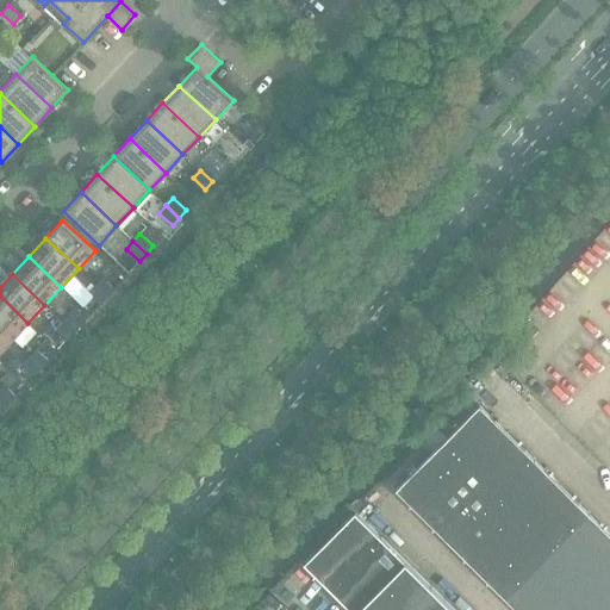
[(113,288),(103,278),(95,285),(107,296),(113,288)]
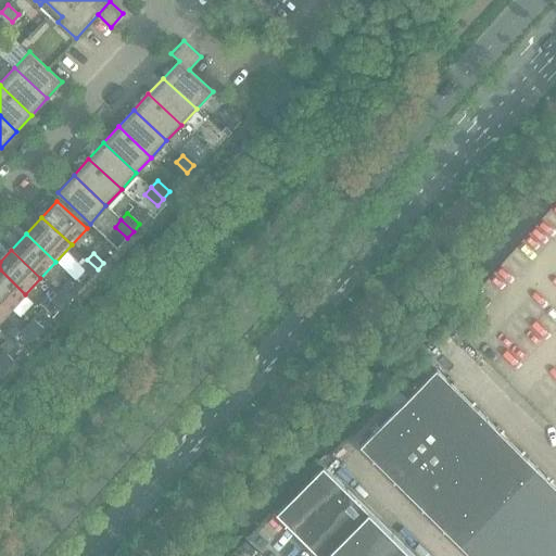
[(98,269),(87,260),(80,267),(91,276),(98,269)]
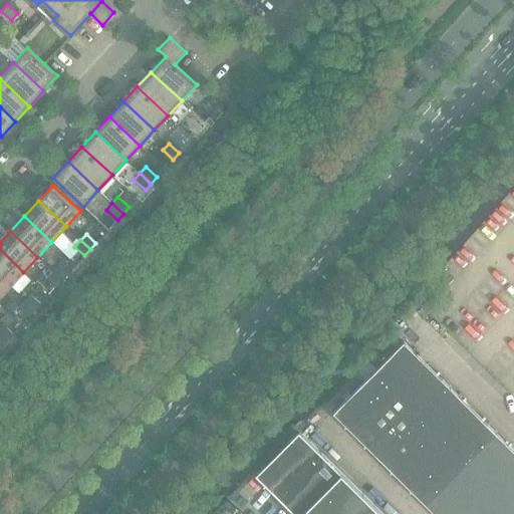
[(23,272),(0,249),(0,277),(10,287),(23,272)]
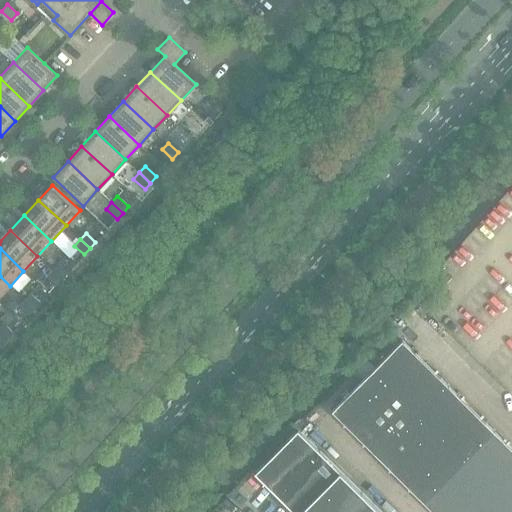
[(68,272),(58,263),(53,269),(62,278),(68,272)]
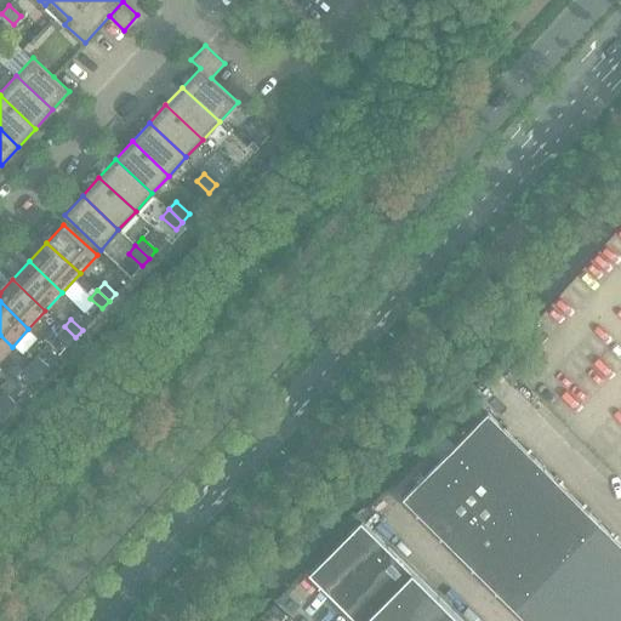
[(75,337),(64,326),(57,335),(68,345),(75,337)]
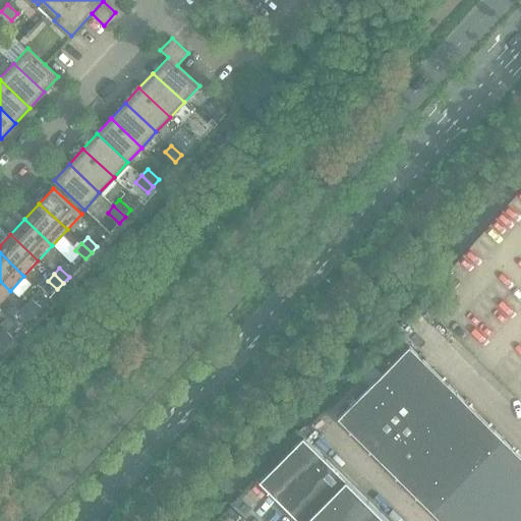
[(0,301),(10,291),(0,281),(0,301)]
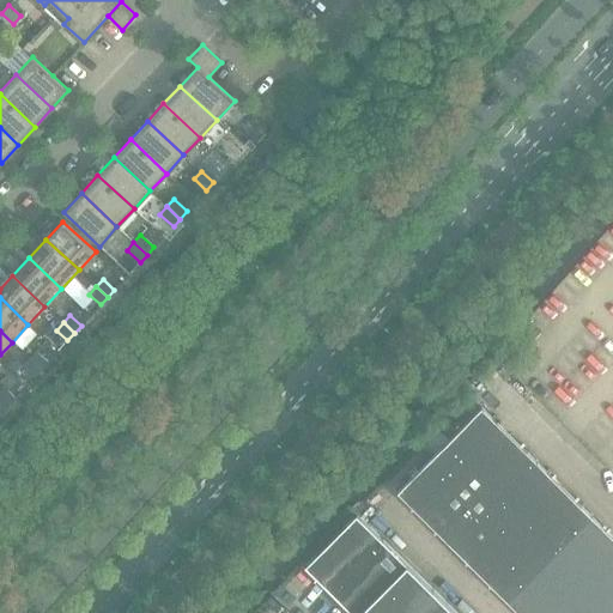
[(48,362),(37,352),(30,359),(41,369),(48,362)]
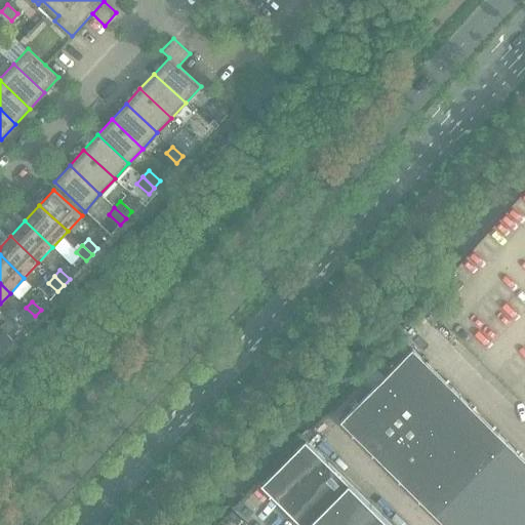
[(35,316),(26,308),(19,314),(30,322),(35,316)]
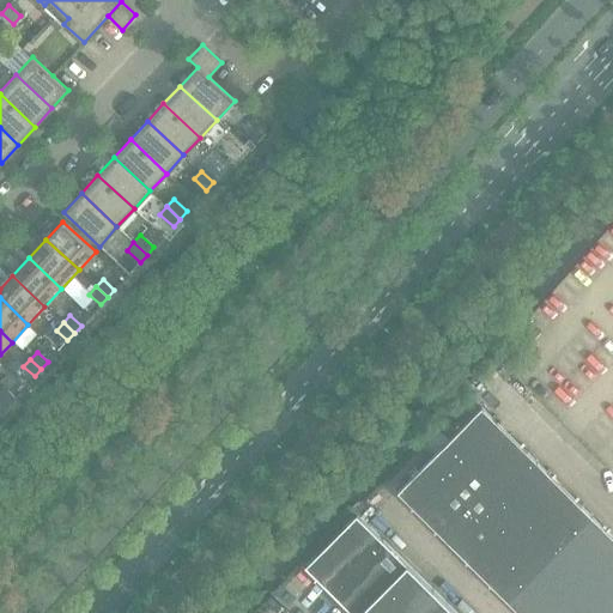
[(16,398),(4,387),(0,390),(0,396),(8,405),(16,398)]
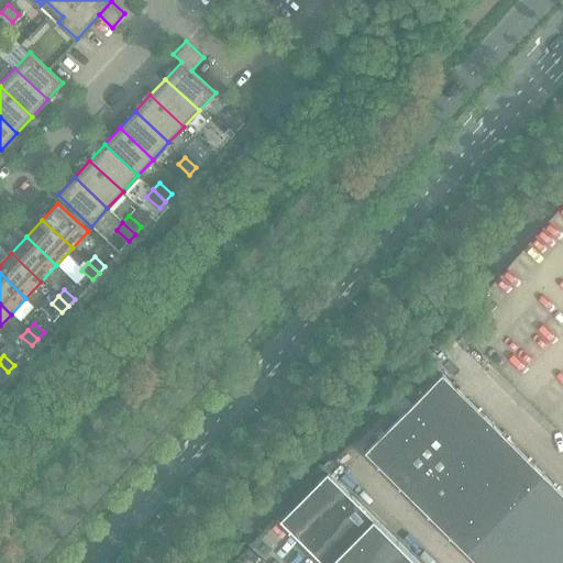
[(422,448),(438,431),(468,399),(442,374),(396,421),(422,448)]
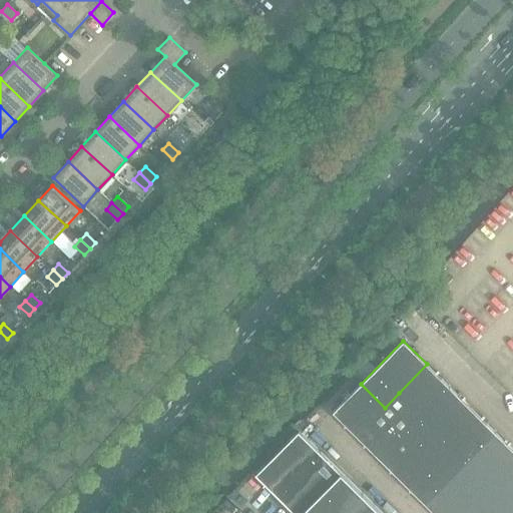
[(422,416),(450,387),(427,364),(399,393),(422,416)]
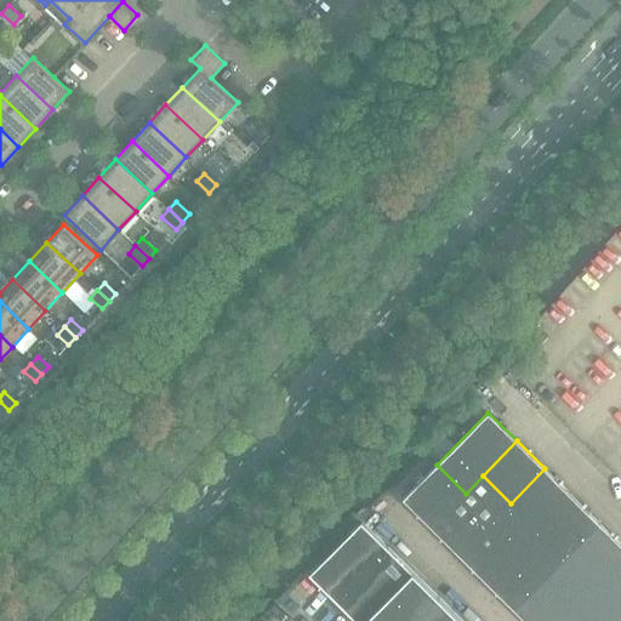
[(432,528),(466,494),(437,465),(403,499),(432,528)]
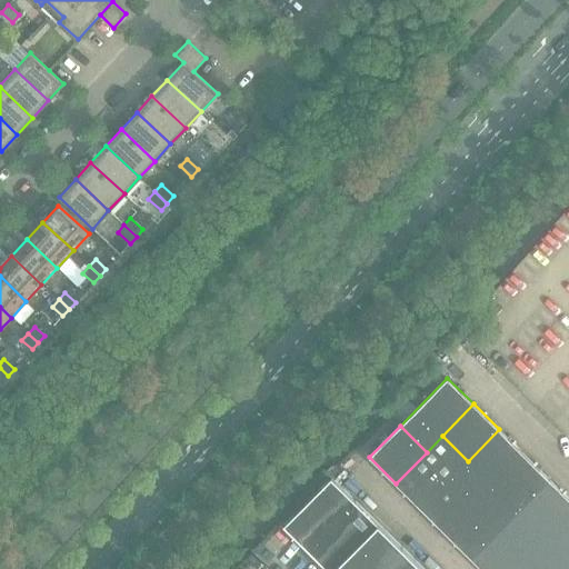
[(492,486),(525,455),(499,429),(468,461),(451,477),(477,502),(492,486)]
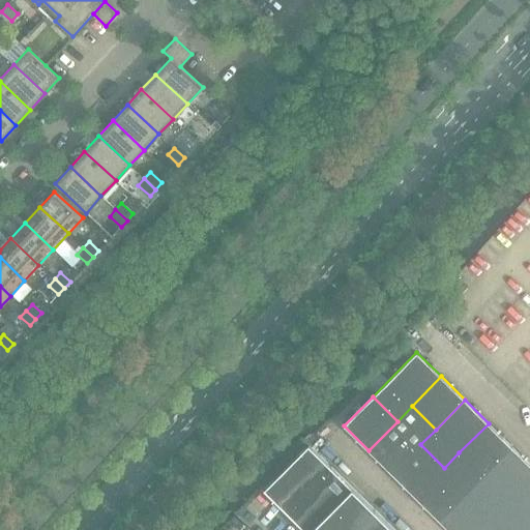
[(391,473),(420,444),(436,430),(412,406),(398,421),(369,450),(391,473)]
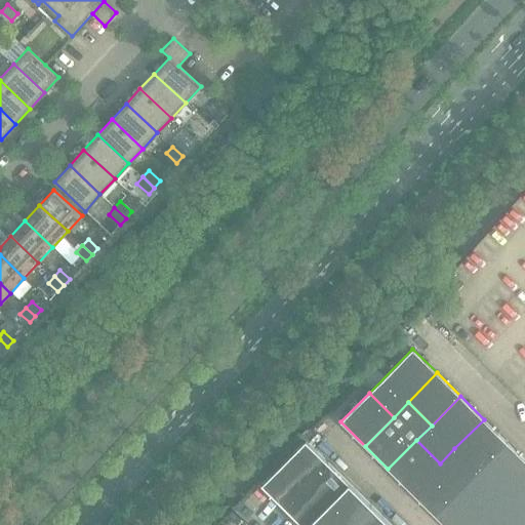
[(478,472),(507,442),(484,419),(454,448),(478,472)]
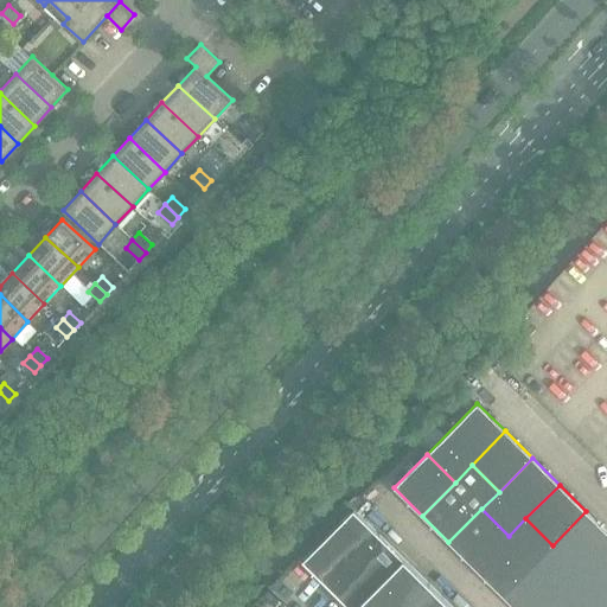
[(327,586),(378,535),(352,509),(301,561),(327,586)]
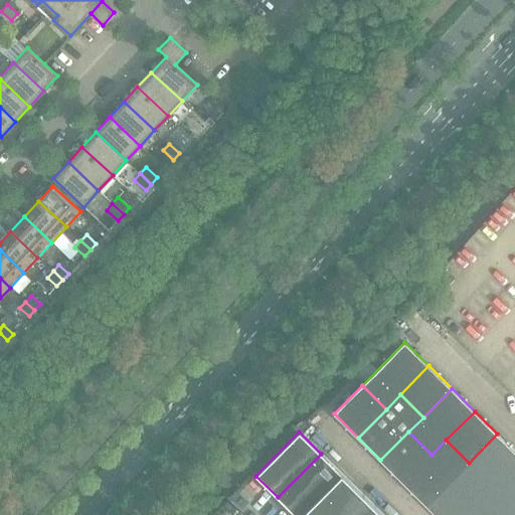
[(403,483),(432,455),(408,432),(380,460),(403,483)]
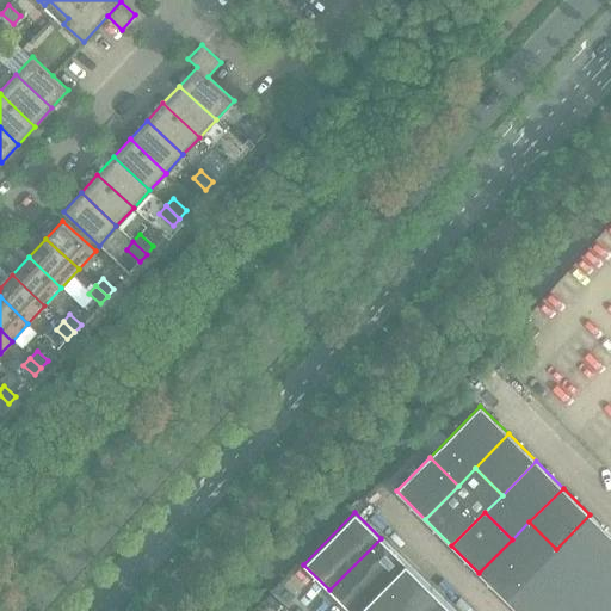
[(567,593),(584,575),(610,547),(610,535),(590,514),(556,549),(539,566),(567,593)]
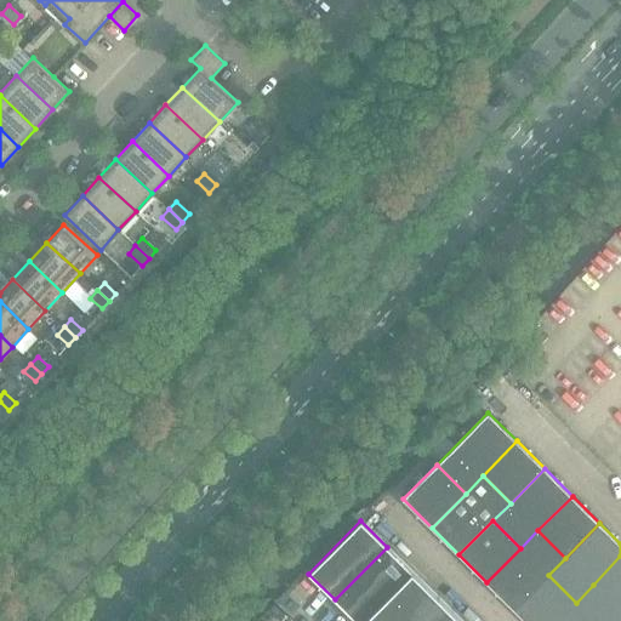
[(514,609),(548,575),(565,558),(537,530),(520,548),(486,582),(514,609)]
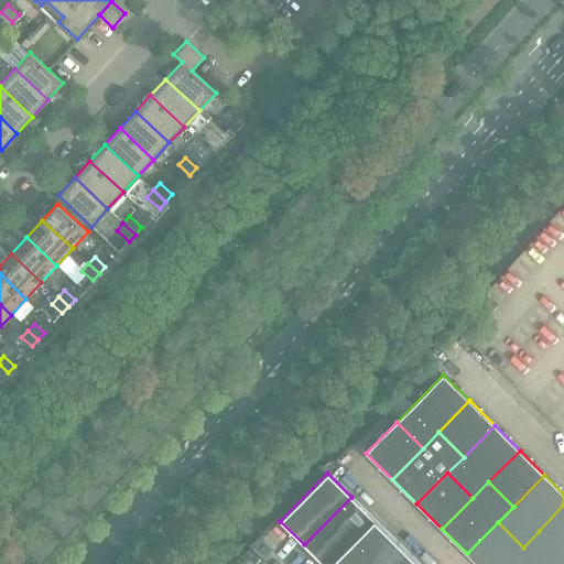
[(323,563),(332,563),(376,520),(351,497),(304,544),(323,563)]
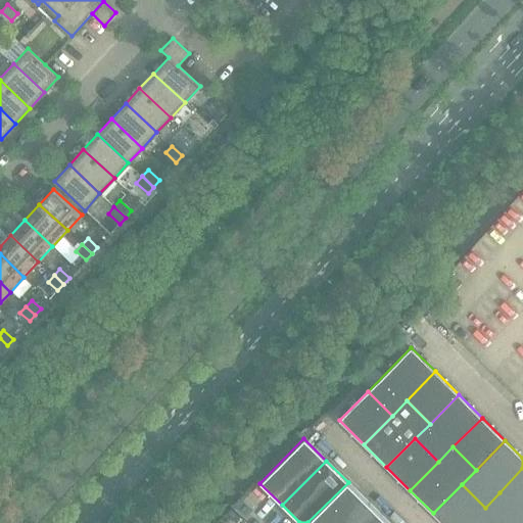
[(522,516),(522,515),(522,468),(500,492),(522,516)]
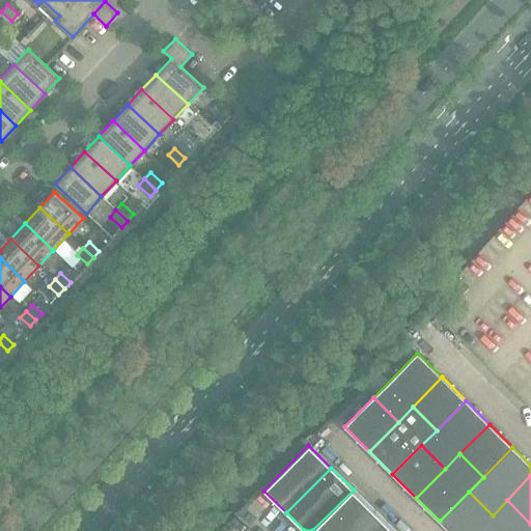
[(394,530),(354,490),(312,530),(394,530)]
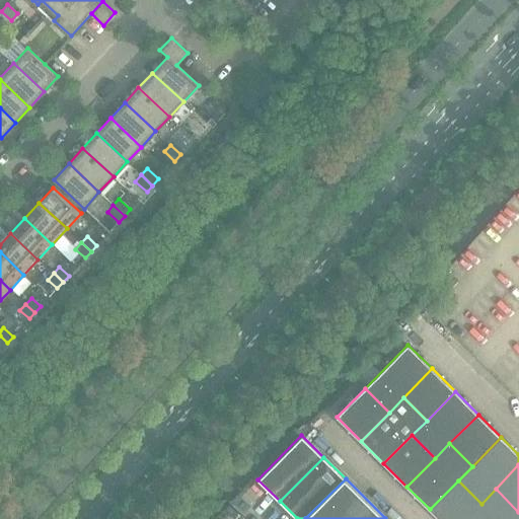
[(439,518),(465,518),(482,504),(458,480),(430,509),(439,518)]
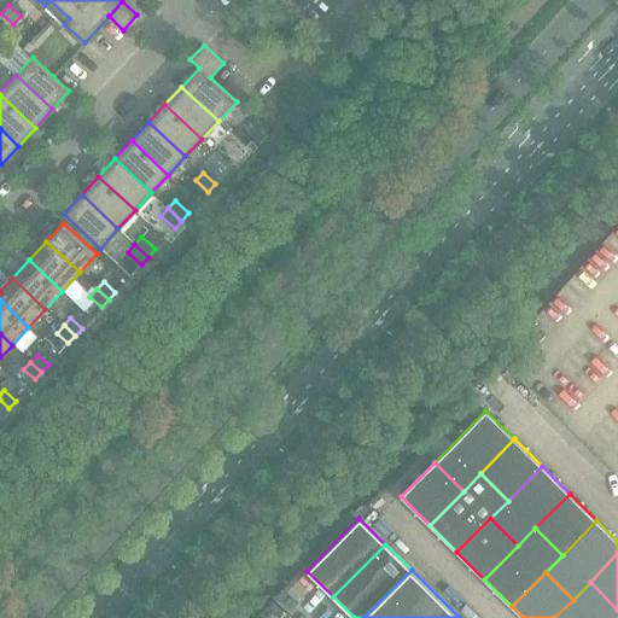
[(608,617),(617,610),(590,582),(573,600),(554,617),(608,617)]
